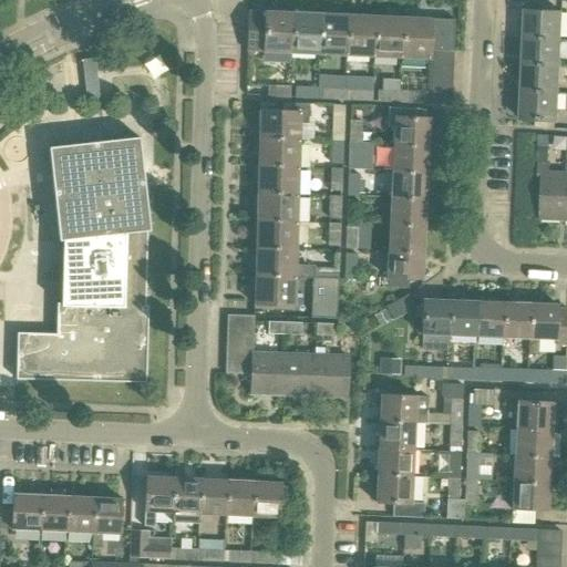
[(247,54),(290,55),(291,14),(248,12),(247,54)]
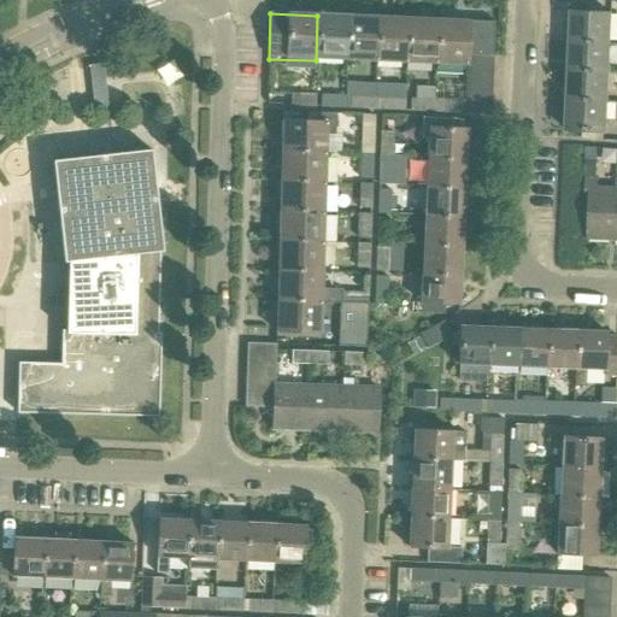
[(569,43),(607,46),(610,17),(570,15),(569,43)]
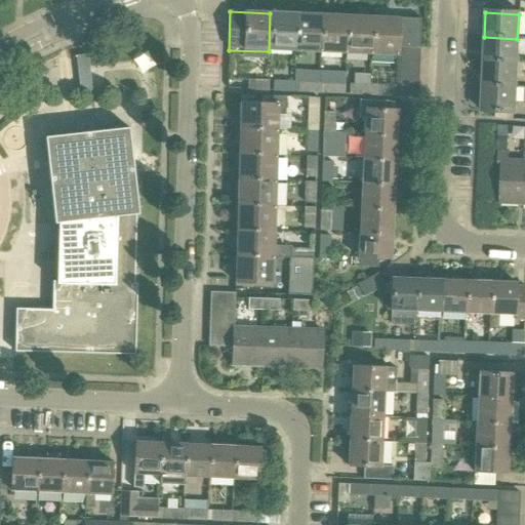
[(270,13),(269,51),(293,53),(294,14),(270,13)]
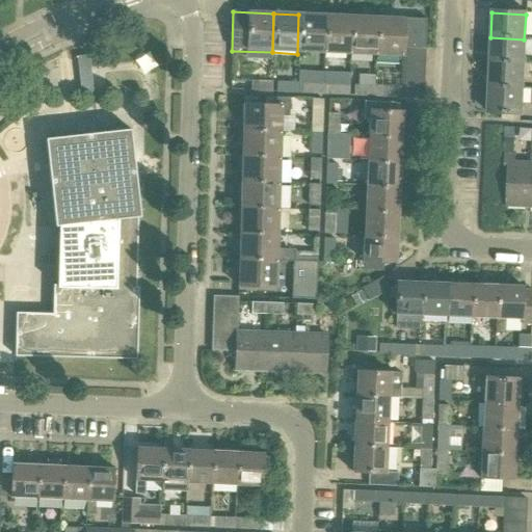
[(298,15),(297,54),(323,55),(324,16),(298,15)]
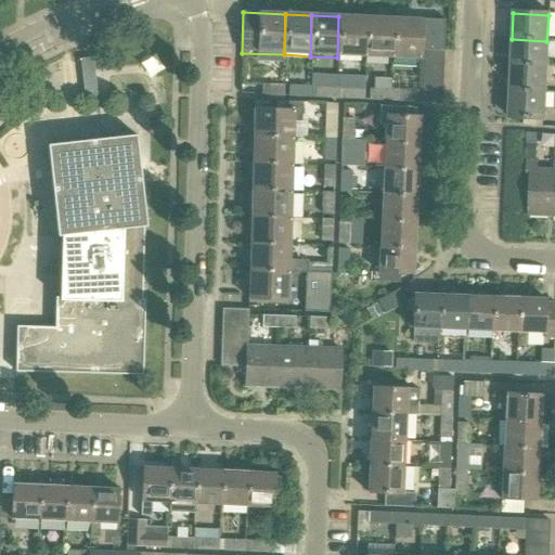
[(338,16),(337,57),(364,59),(366,17),(338,16)]
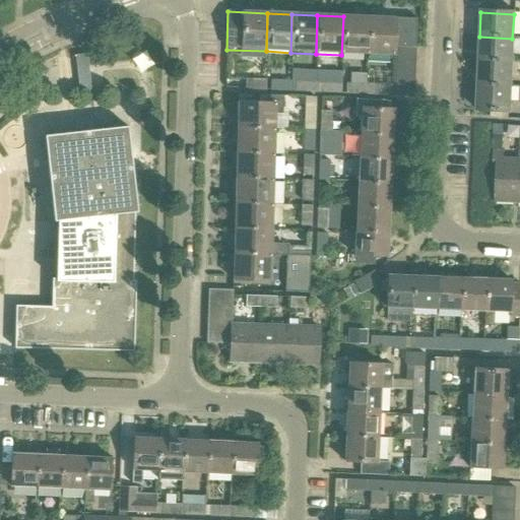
[(369,17),(343,16),(341,55),(367,56),(369,17)]
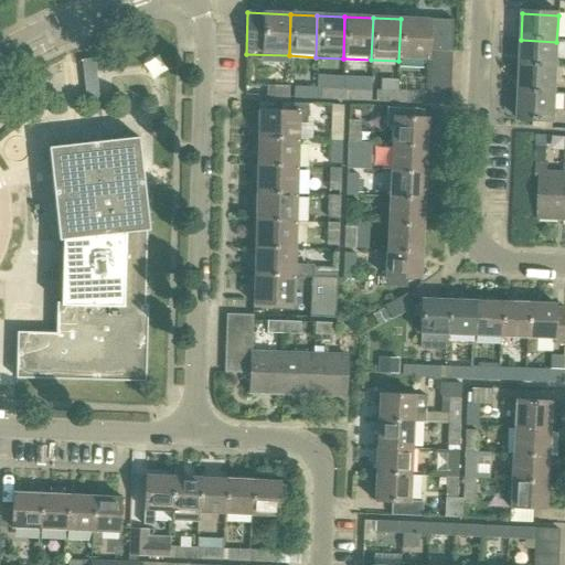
[(428,20),(401,19),(398,61),(426,62),(427,42),(428,20)]
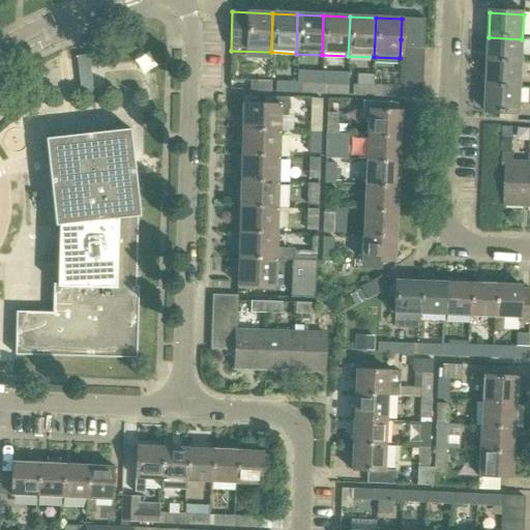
[(402,19),(401,39),(423,39),(424,20),(402,19)]
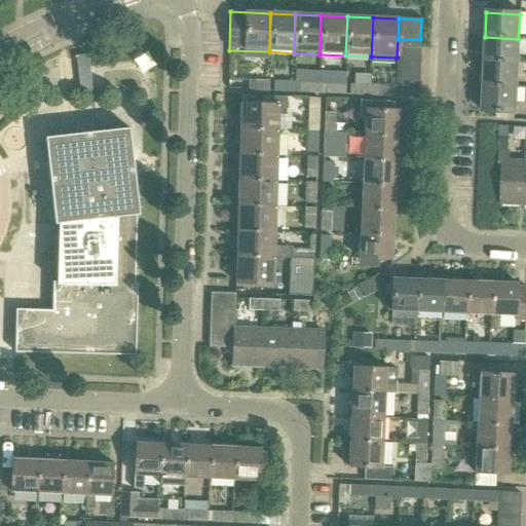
[(485,37),(484,62),(517,64),(518,39),(485,37)]
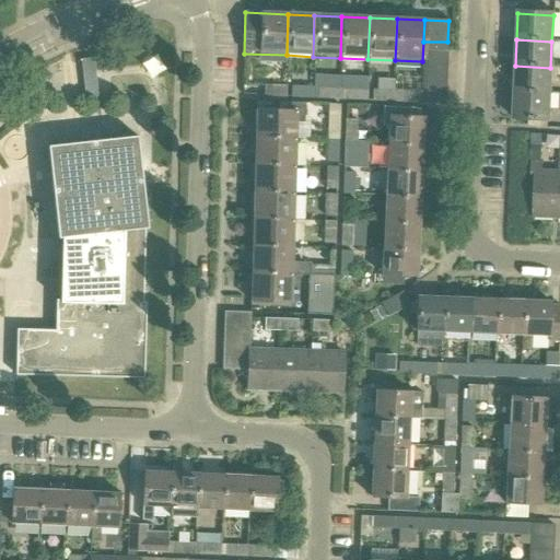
[(423,42),(422,61),(422,62),(446,63),(447,42),(423,42)]
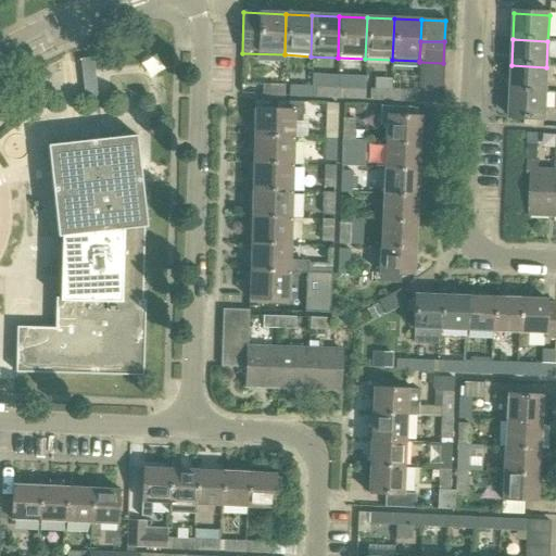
[(93,58),(80,59),(85,98),(98,97),(93,58)]
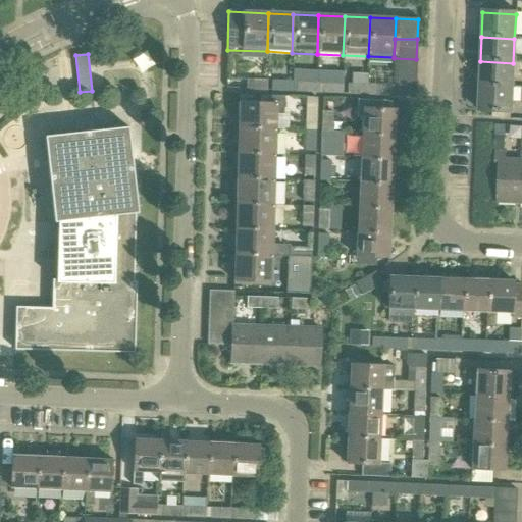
[(394,58),(393,79),(415,80),(416,59),(394,58)]
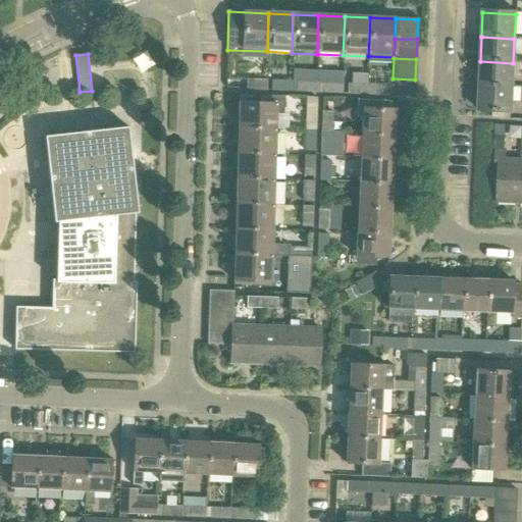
[(513,63),(480,61),(478,87),(511,89),(513,63)]
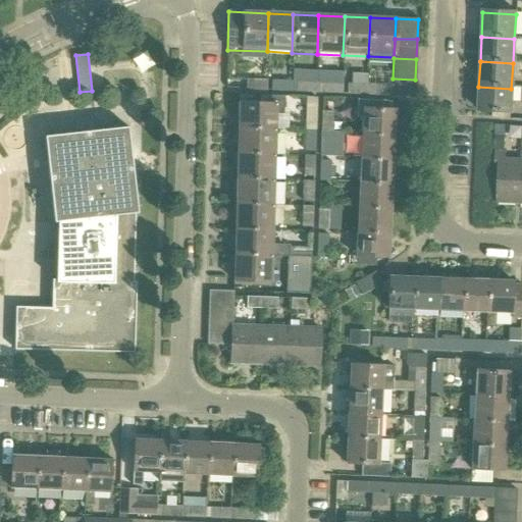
[(246,90),(267,91),(268,80),(247,79),(246,90)]
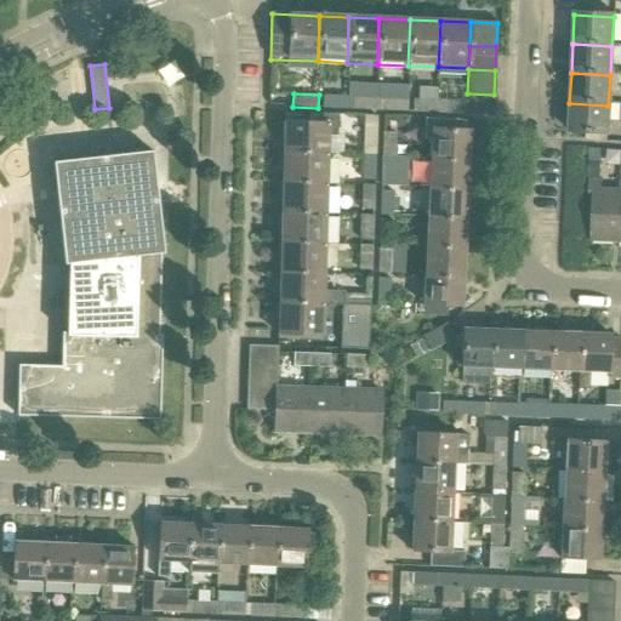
[(467,93),(467,101),(466,114),(493,115),(494,95),(467,93)]
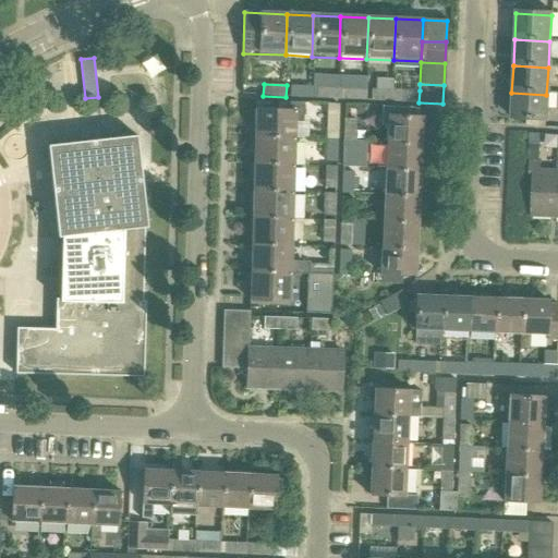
[(290,97),(313,98),(313,86),(291,85),(290,97)]
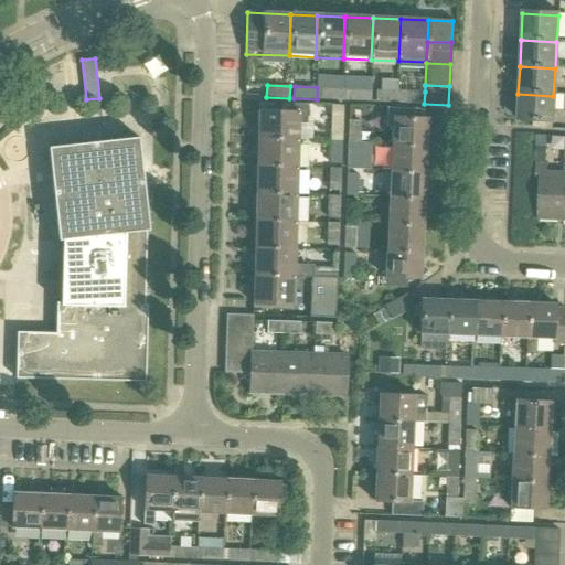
[(321,99),(343,100),(344,88),(321,87),(321,99)]
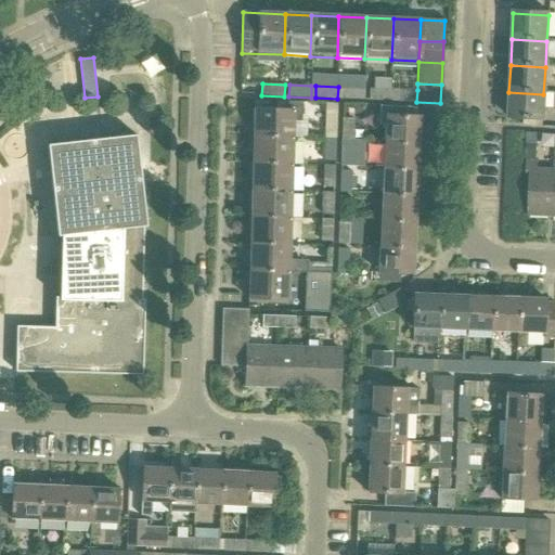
[(341,99),(364,100),(365,88),(343,87),(341,99)]
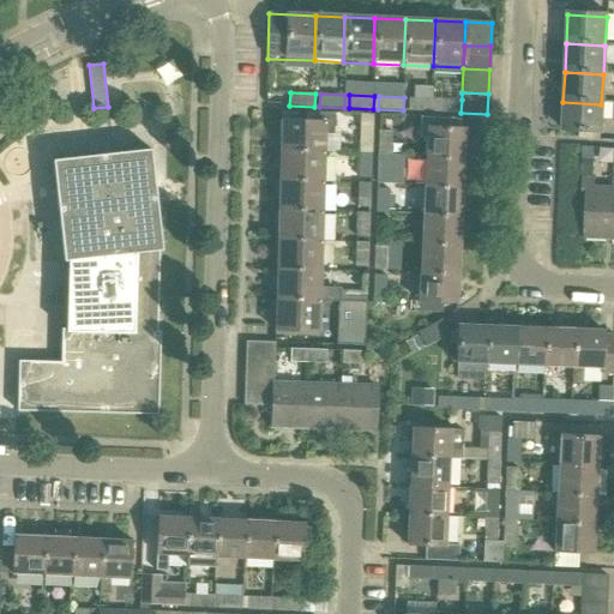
[(408,110),(433,112),(434,98),(409,97),(408,110)]
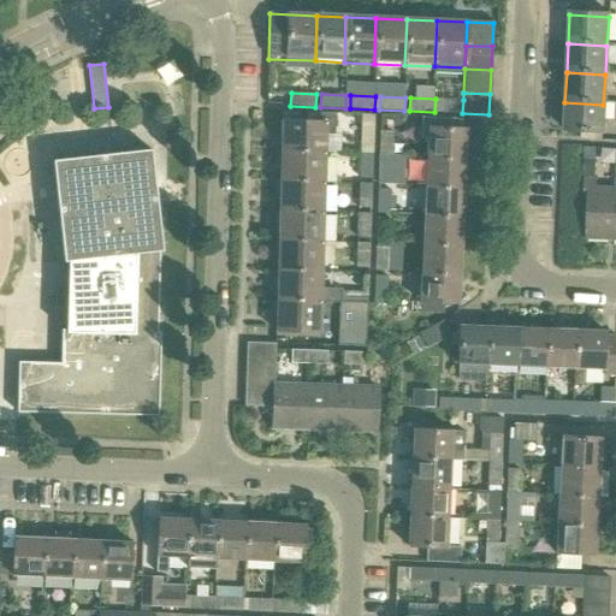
[(439,112),(462,113),(463,100),(440,99),(439,112)]
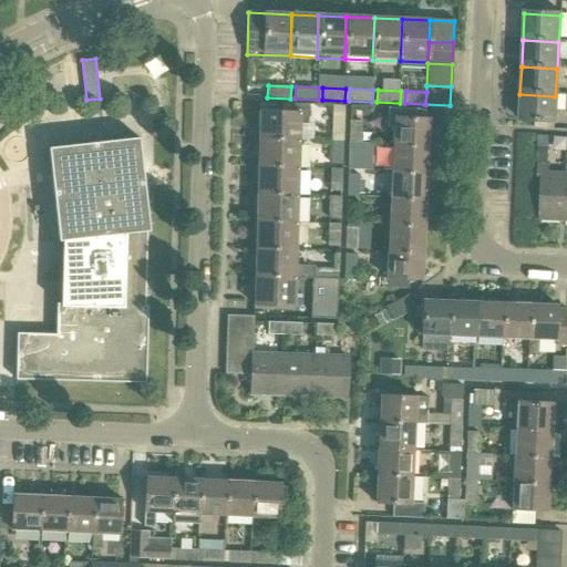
[(555,96),(519,94),(518,121),(554,123),(555,96)]
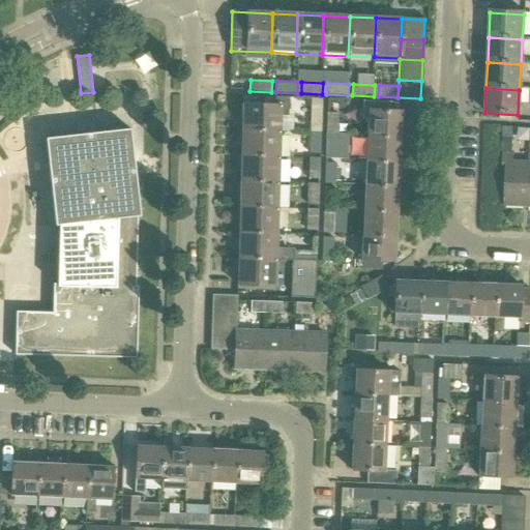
[(240,133),(277,134),(278,116),(288,117),(289,98),(275,97),(275,108),(241,107),(240,133)]
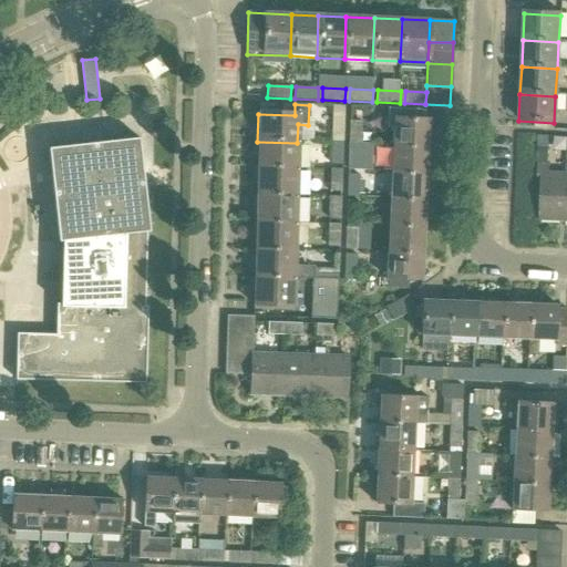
[(391,147),(425,150),(426,121),(421,121),(421,112),(388,111),(387,130),(392,131),(391,147)]
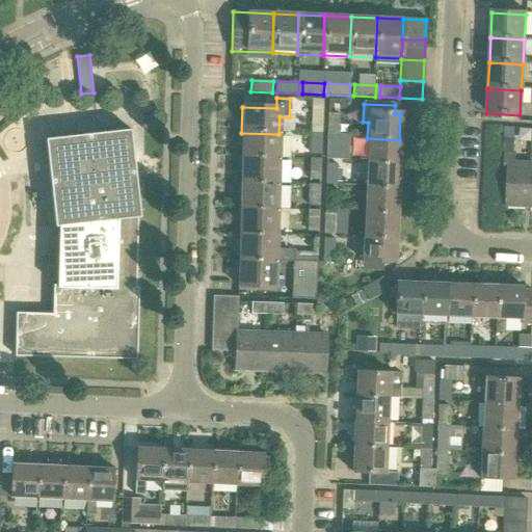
[(312,128),(323,129),(323,107),(313,107),(312,128)]
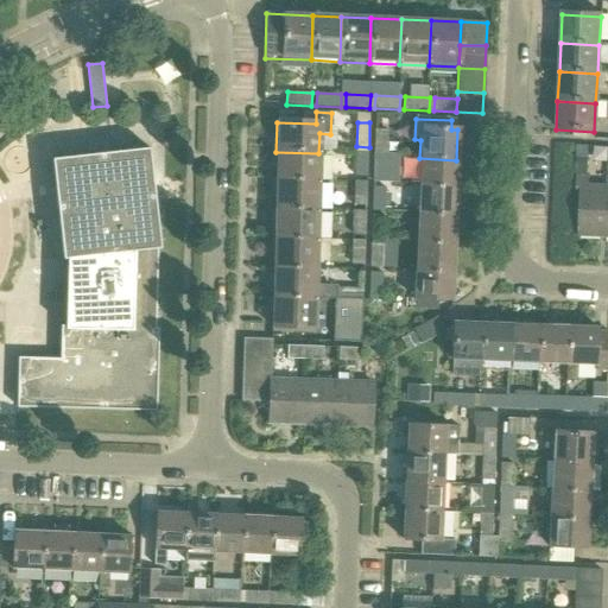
[(375,130),(374,153),(387,154),(388,131),(375,130)]
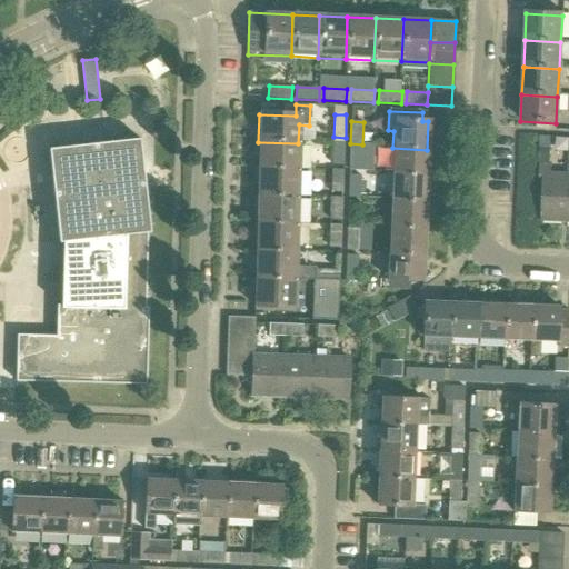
[(50,272),(50,286),(61,286),(61,305),(57,305),(56,336),(17,335),(16,380),(146,385),(148,307),(146,307),(147,232),(150,232),(139,138),(48,148),(59,242),(62,241),(61,272),(50,272)]
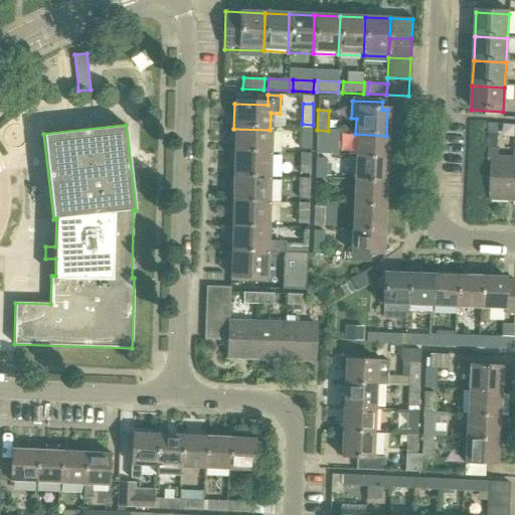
[(232,154),(269,155),(270,130),(233,129),(232,154)]
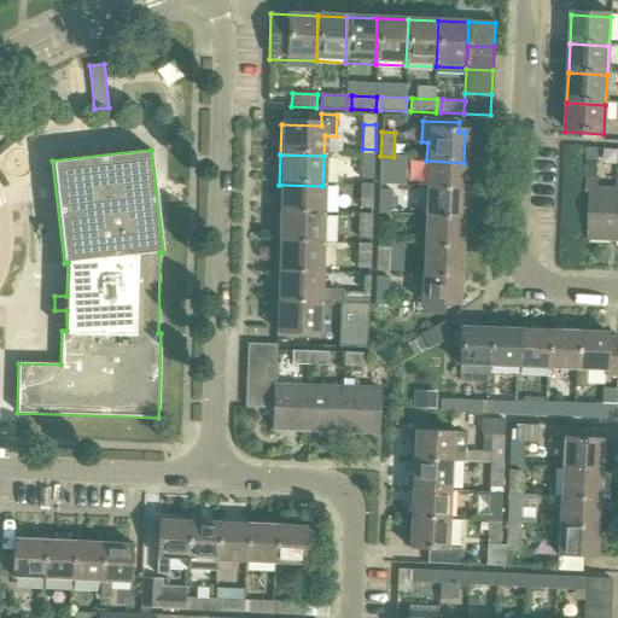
[(361,179),(374,179),(374,155),(362,155),(361,179)]
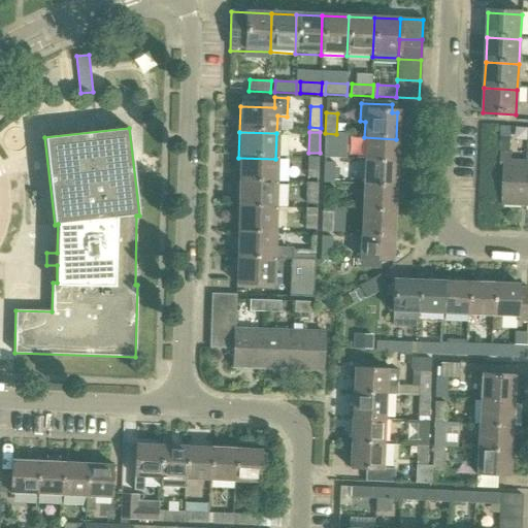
[(499,154),(500,154),(509,154),(509,136),(499,136),(499,154)]
